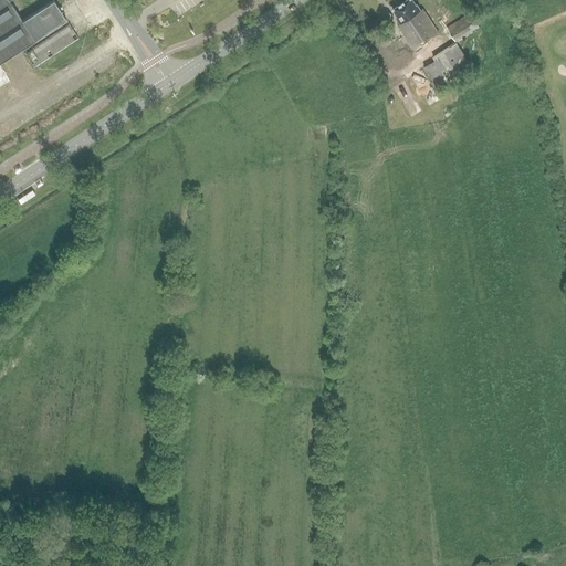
[(0,0),(0,54),(2,58),(69,20),(56,0),(54,0),(21,19),(9,0),(0,0)]
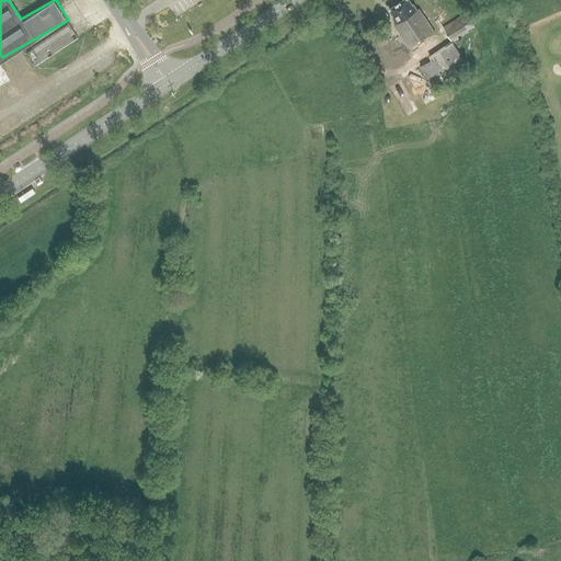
[(411,49),(434,33),(419,10),(416,11),(413,6),(412,6),(408,0),(403,0),(389,10),(393,16),(392,18),(397,24),(395,25),(411,49)]
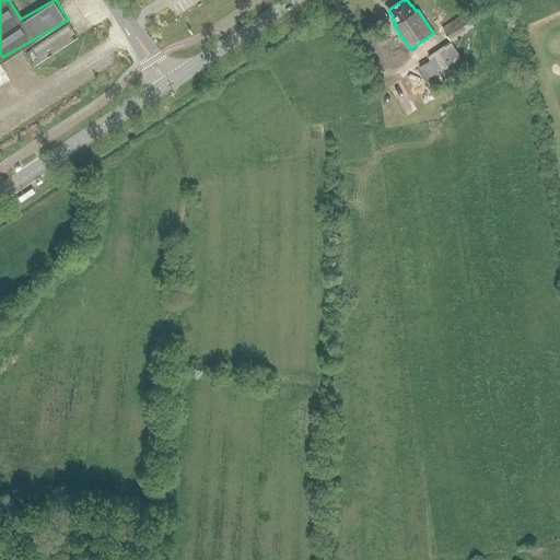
[(461,16),(456,20),(459,25),(448,33),(454,41),(477,26),(470,18),(464,22),(461,16)]
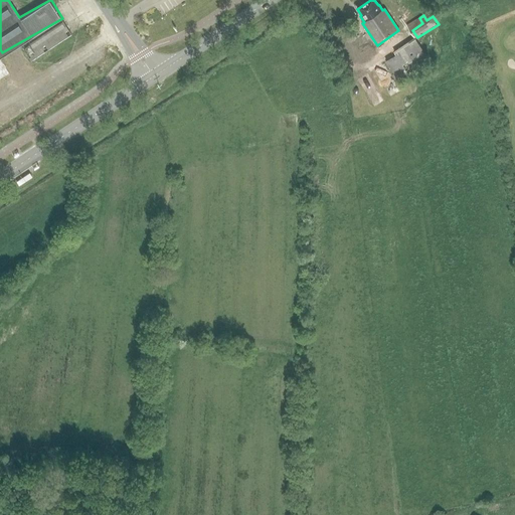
[(64,23),(30,42),(37,54),(71,35),(64,23)]
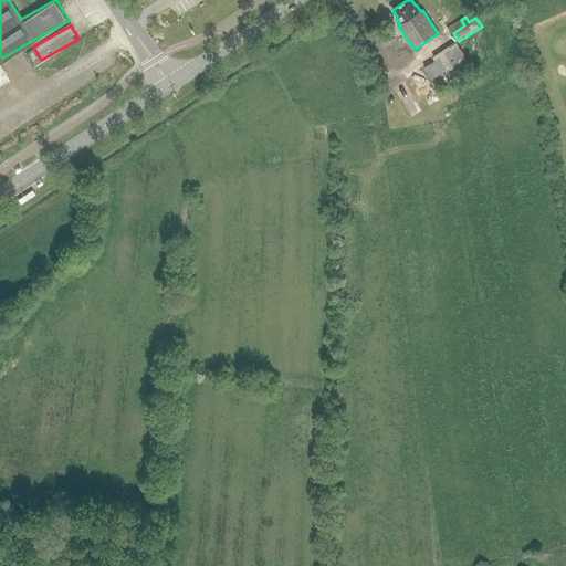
[(437,60),(427,64),(436,84),(472,66),(461,41),(433,54),(437,60)]
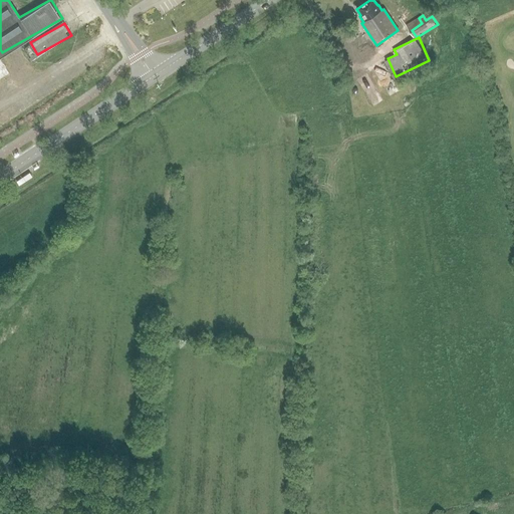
[(0,81),(12,75),(2,58),(0,58),(0,81)]
